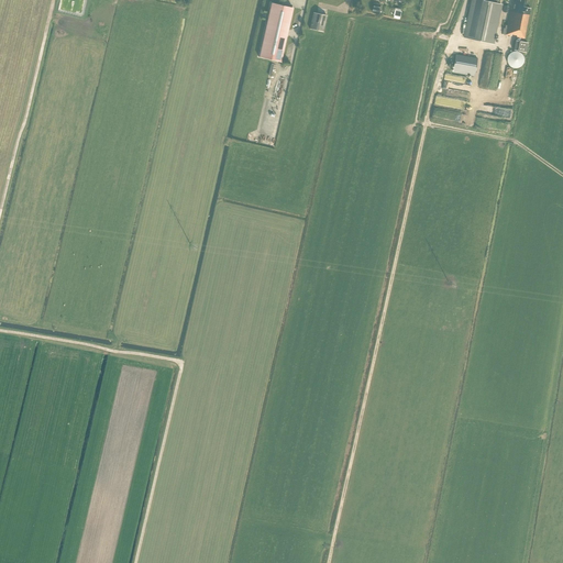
[(471,0),(463,37),(493,44),(500,4),(496,3),(496,0),(471,0)]
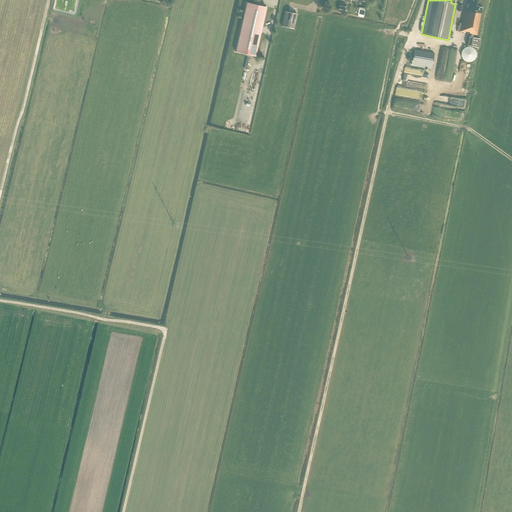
[(482,7),(477,6),(478,0),(472,0),(473,1),(469,0),(466,0),(465,8),(464,8),(460,32),(461,32),(461,33),(462,33),(462,32),(464,33),(465,31),(469,32),(469,34),(477,35),(482,7)]
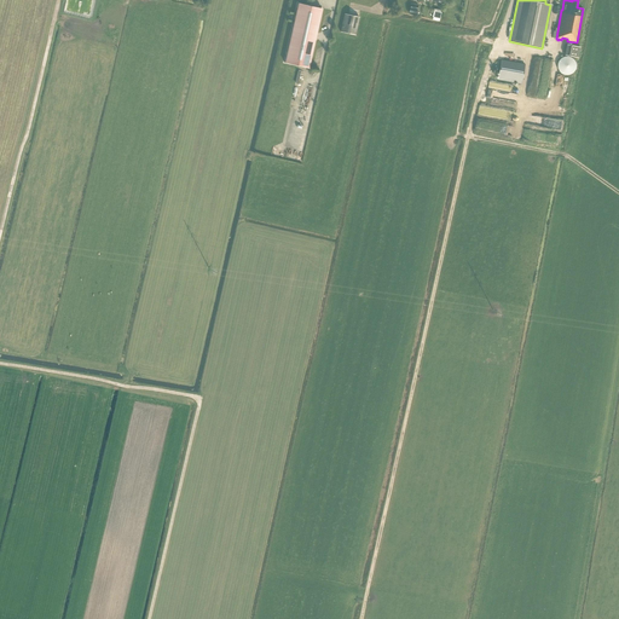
[(308,68),(322,9),(298,4),(284,63),(308,68)]
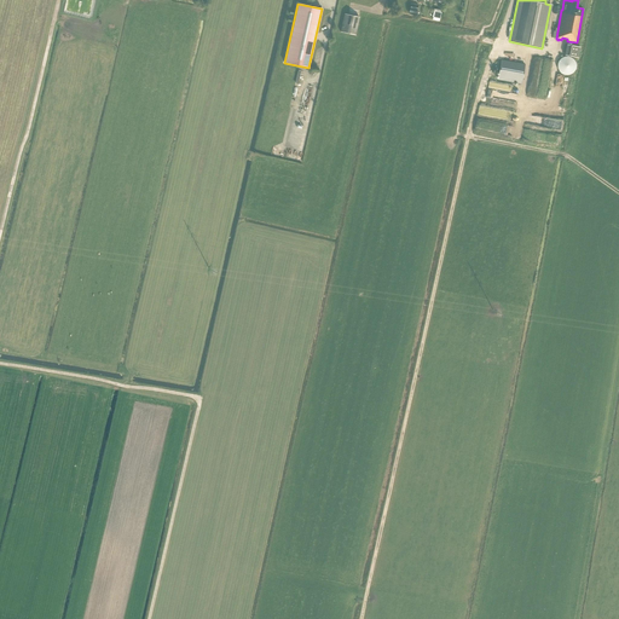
[(356,35),(359,17),(345,13),(341,32),(356,35)]
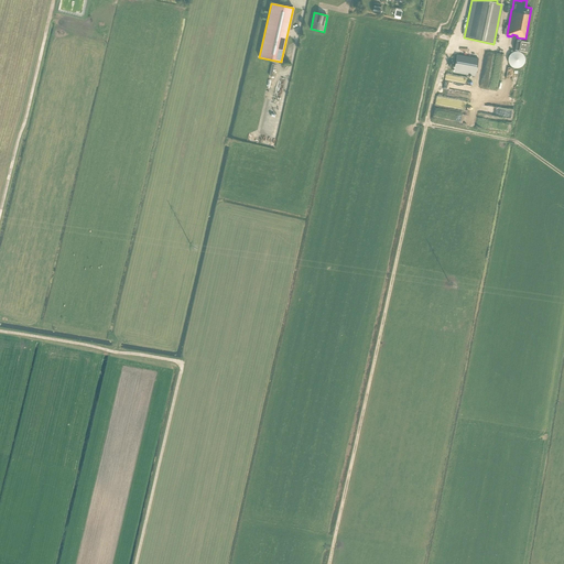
[(529,43),(516,41),(513,50),(527,53),(529,43)]
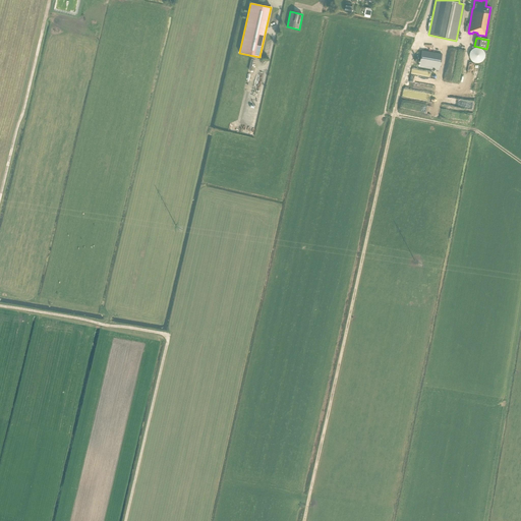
[(474,63),(480,63),(484,58),(484,52),(480,48),(474,48),(469,52),(469,58),(474,63)]
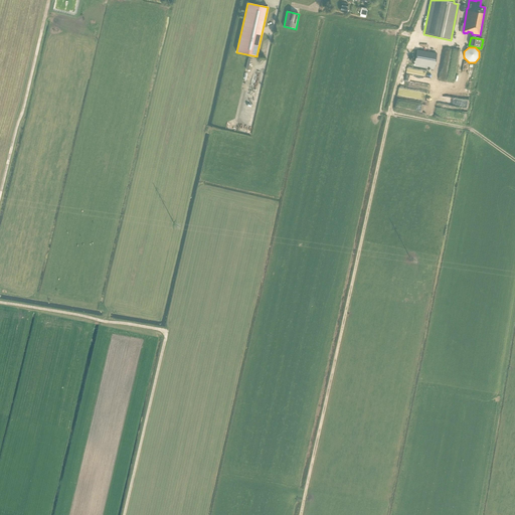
[(434,69),(437,53),(416,49),(413,65),(434,69)]
